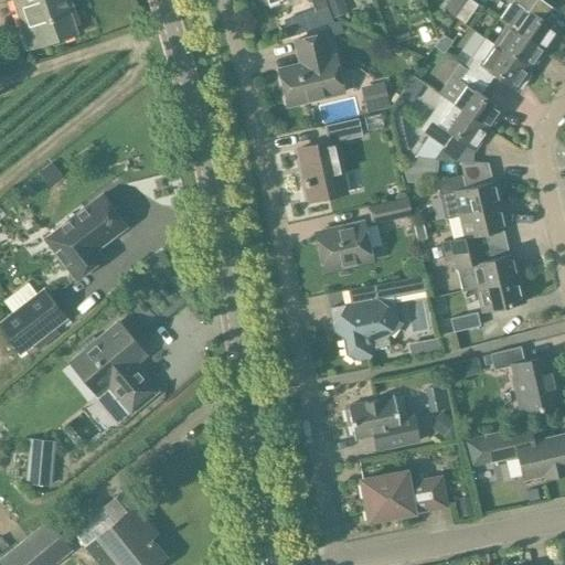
[(12,0),(22,28),(20,29),(28,50),(76,32),(64,0),(12,0)]
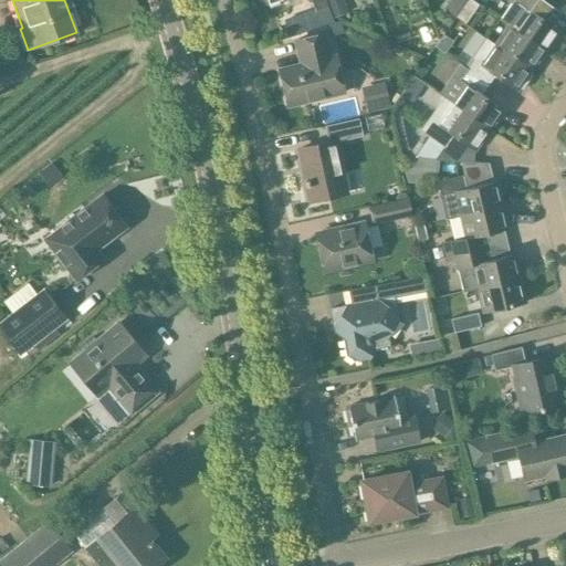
[(327,7),(324,0),(311,0),(315,11),(327,7)]
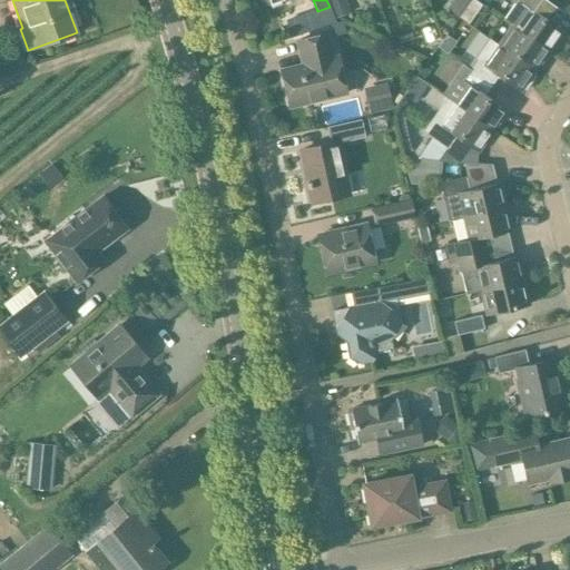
[(482,5),(475,0),(470,0),(463,9),(459,17),(468,23),(482,5)]
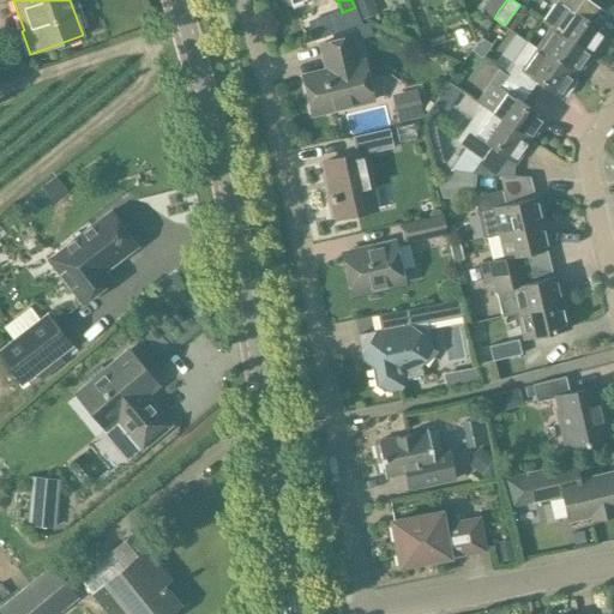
[(558,0),(558,1),(543,22),(552,28),(590,55),(606,34),(582,17),(590,6),(582,0),(558,0)]
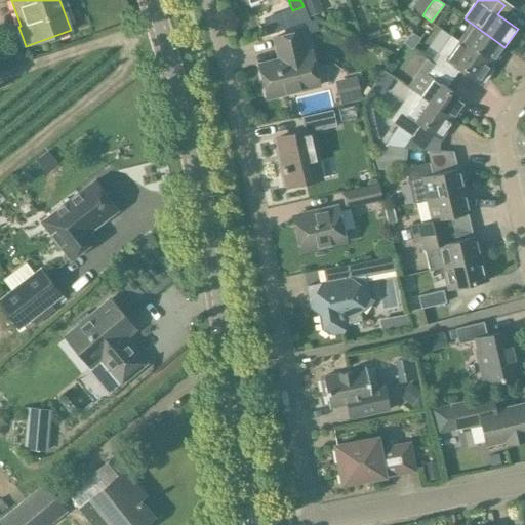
[(422,15),(427,8),(417,1),(412,8),(422,15)]
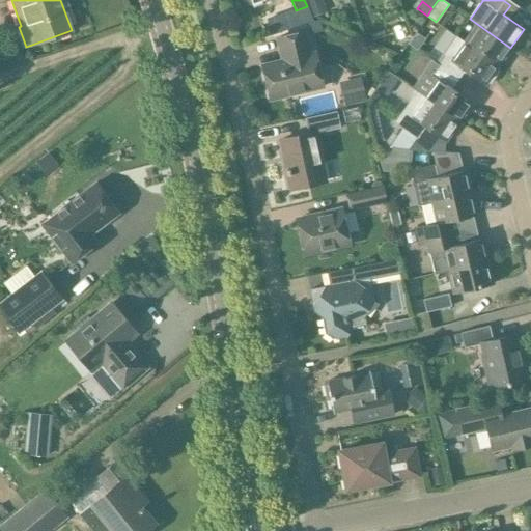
[(465,42),(498,65),(510,48),(477,24),(465,42)]
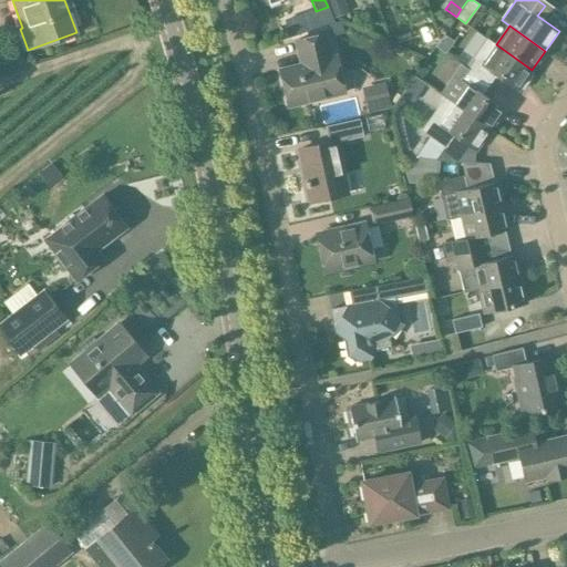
[(326,33),(296,40),(301,64),(279,69),(288,106),(344,92),(336,55),(331,57),(326,33)]
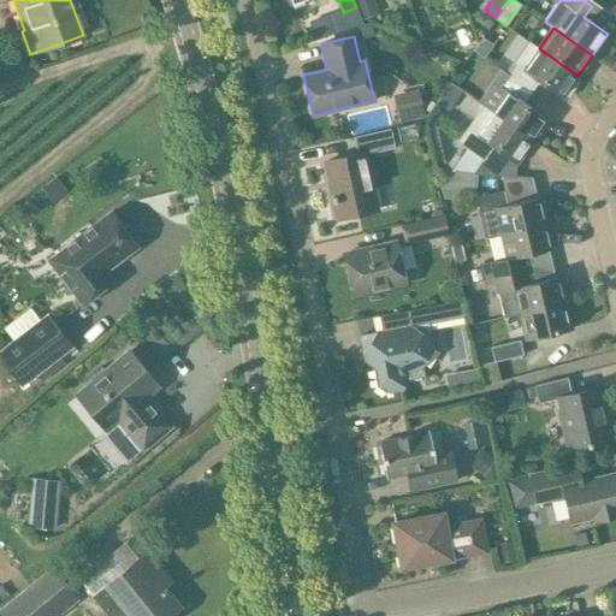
[(515,63),(507,75),(531,92),(539,81),(563,98),(564,95),(568,98),(579,82),(575,80),(578,76),(539,48),(529,42),(515,63)]
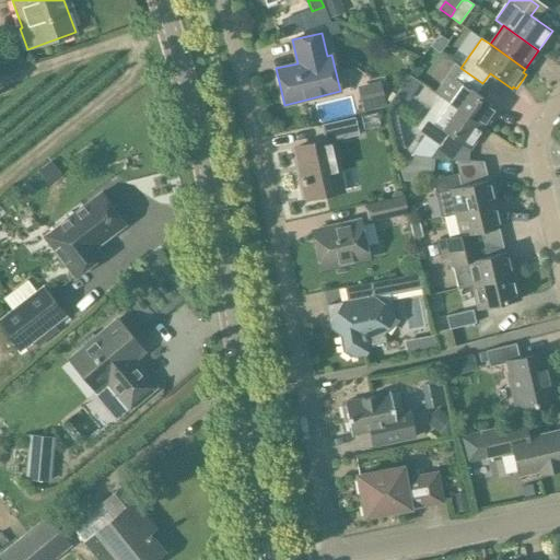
[(455,63),(435,93),(439,95),(448,102),(447,103),(453,106),(483,128),(498,109),(476,94),(482,83),(461,68),(455,63)]
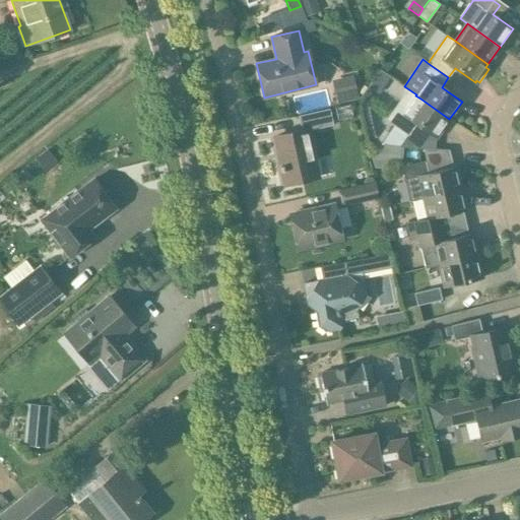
[(381,70),(370,84),(377,89),(388,75),(381,70)]
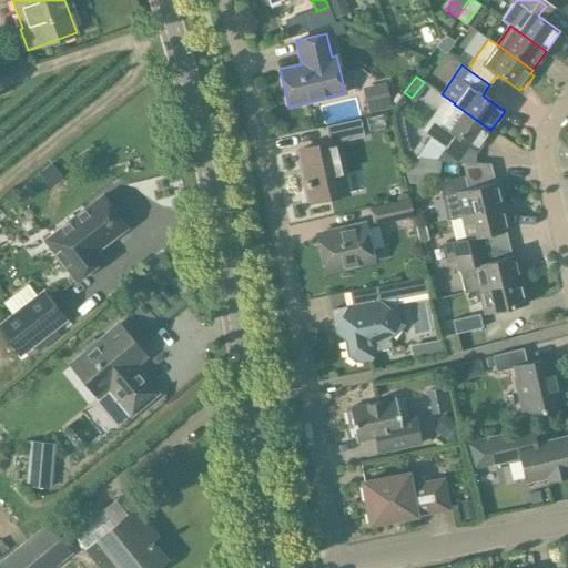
[(389,100),(386,84),(368,89),(372,103),(389,100)]
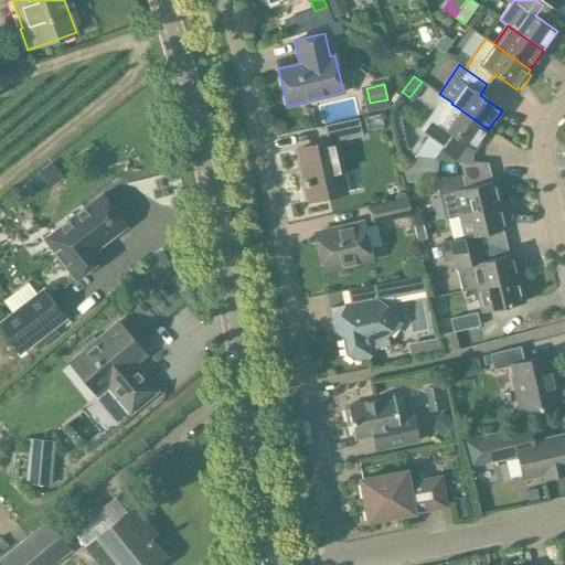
[(444,147),(452,134),(475,149),(488,129),(451,104),(452,103),(443,96),(419,129),(444,147)]
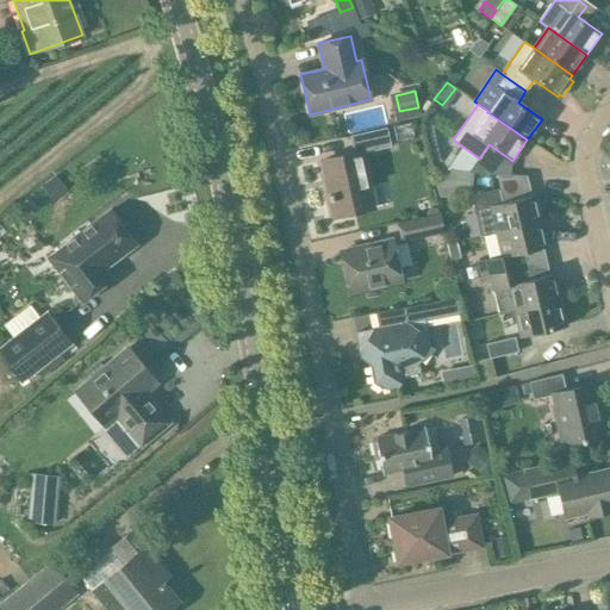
[(334,217),(373,207),(361,153),(391,147),(387,128),(350,136),(354,154),(321,161),(334,217)]
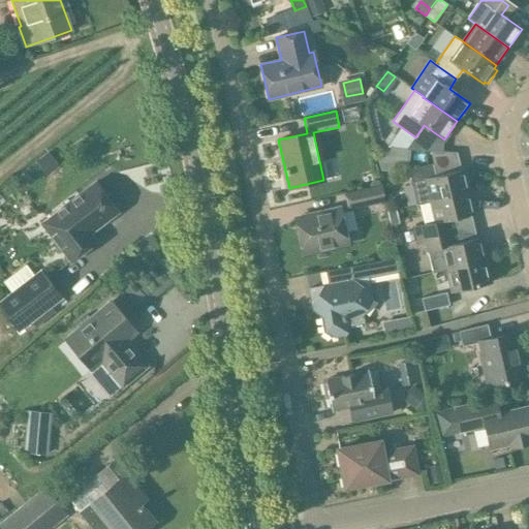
[(378,161),(395,163),(396,149),(379,147),(378,161)]
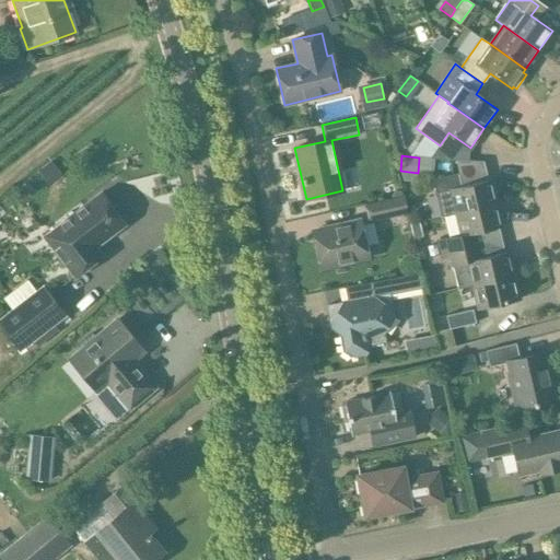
[(440,216),(455,212),(498,202),(492,179),(462,186),(458,173),(432,179),(440,216)]
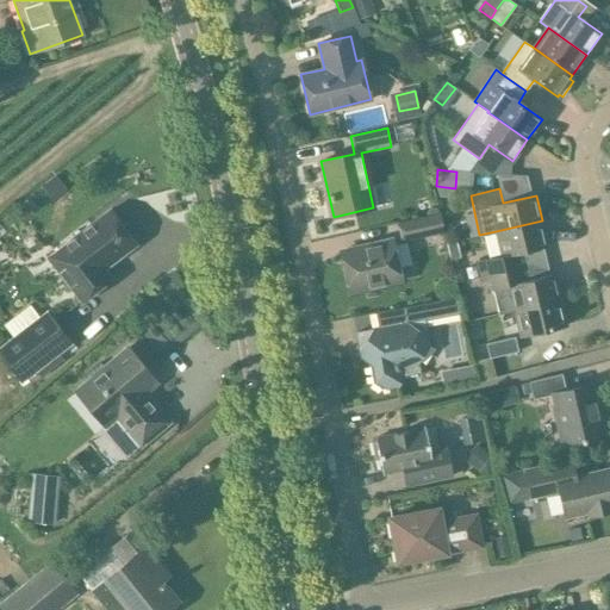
[(48,259),(81,303),(111,280),(104,271),(136,246),(134,242),(137,238),(126,224),(122,228),(110,211),(48,259)]
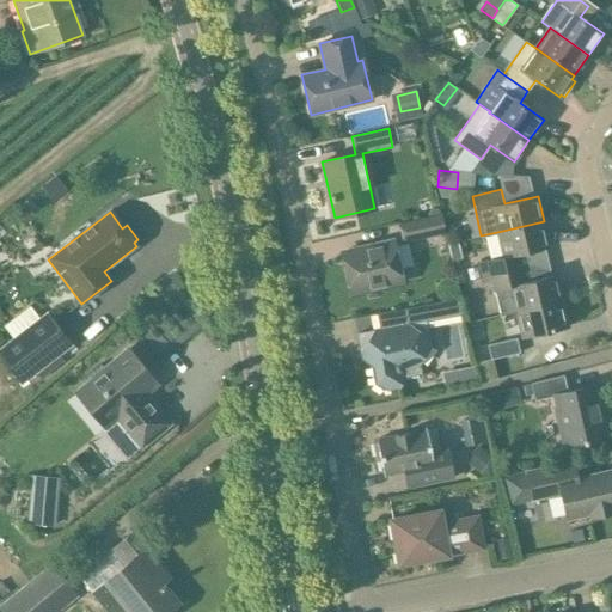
[(441,213),(397,222),(402,243),(446,233),(441,213)]
